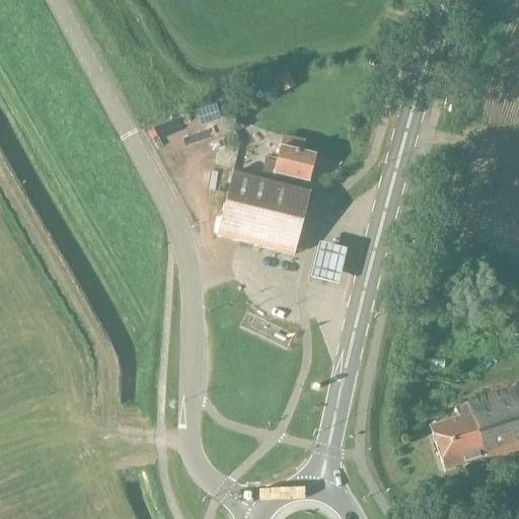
[(286,72),(275,78),(282,93),(293,87),(286,72)]
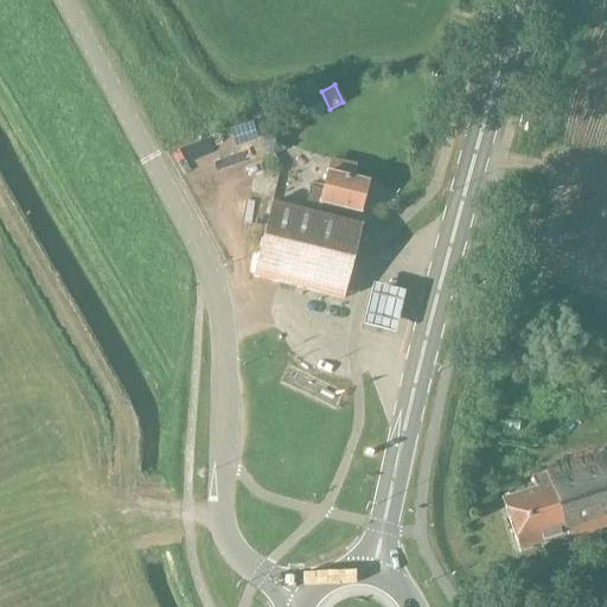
[(318,216),(320,205),(359,215),(366,184),(325,174),(321,192),(310,189),(304,212),(272,204),(254,278),(344,300),(362,225),(318,216)]
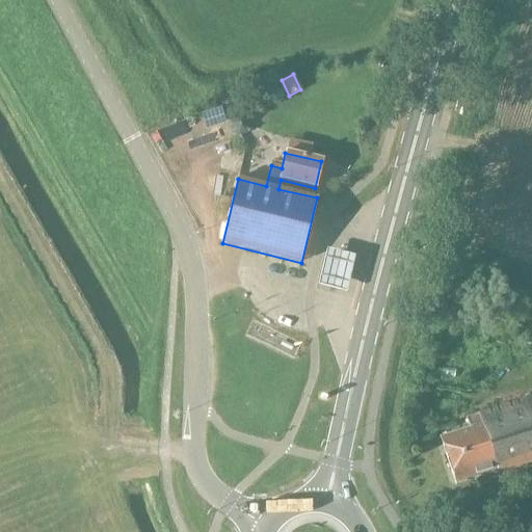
[(355,257),(328,250),(319,287),(346,293),(355,257)]
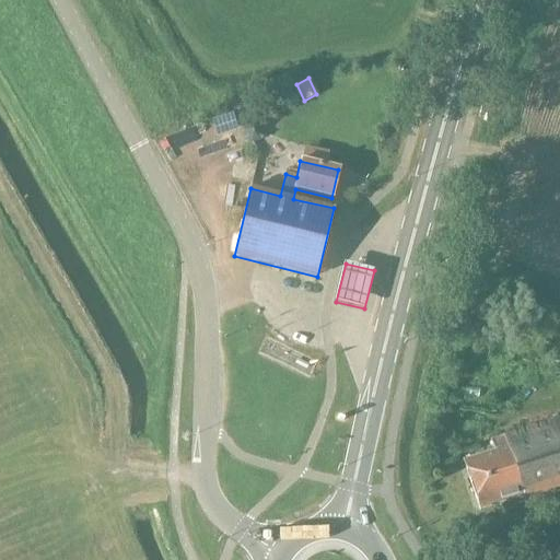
[(463,311),(462,316),(461,318),(470,321),(473,313),(463,311)]
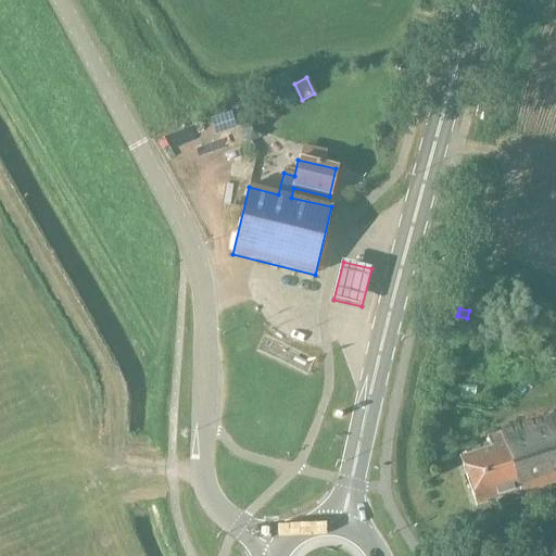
[(520,493),(522,502),(555,490),(555,416),(489,438),(492,449),(462,457),(477,507),(520,493)]
